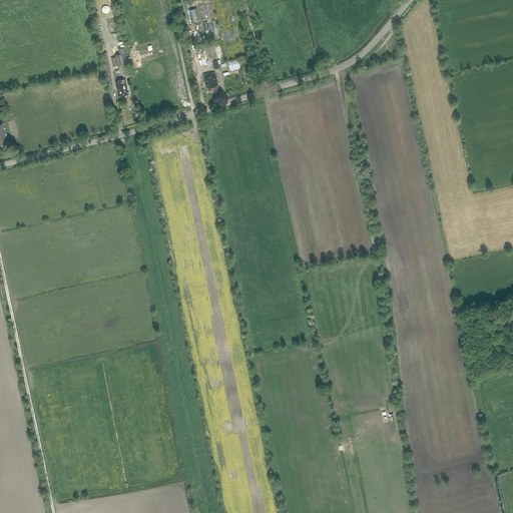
[(190,9),(192,21),(199,20),(196,8),(190,9)]
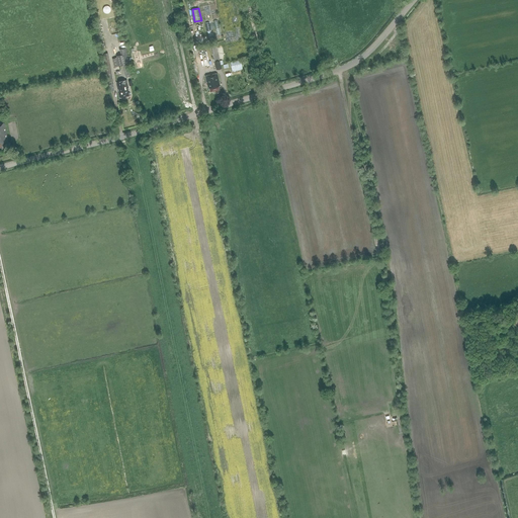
[(211,48),(217,70),(222,69),(221,65),(223,65),(222,61),(220,61),(217,47),(211,48)]
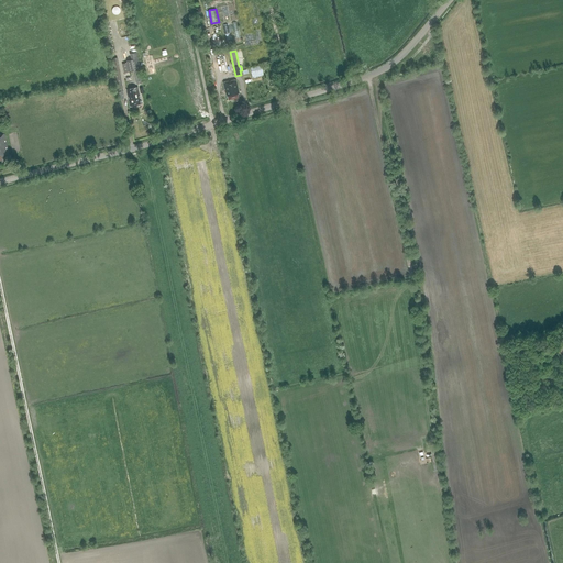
[(139,70),(140,69),(136,53),(130,54),(131,59),(127,61),(127,63),(122,64),(124,73),(134,70),(136,85),(142,84),(139,70)]
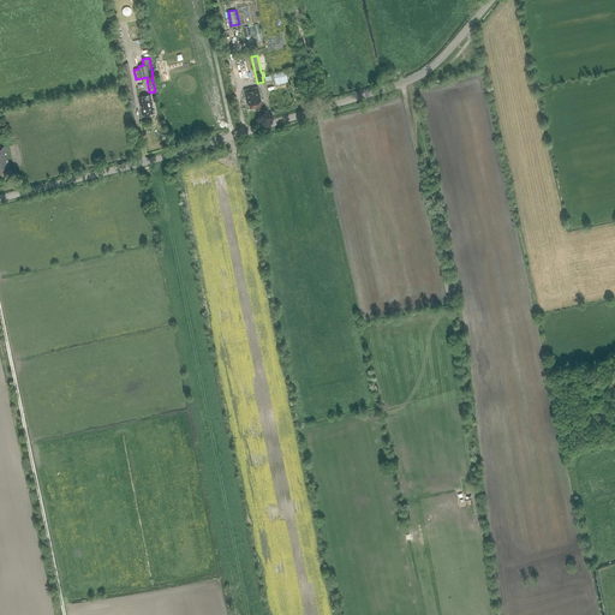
[(274,75),(276,85),(288,82),(286,71),(274,75)]
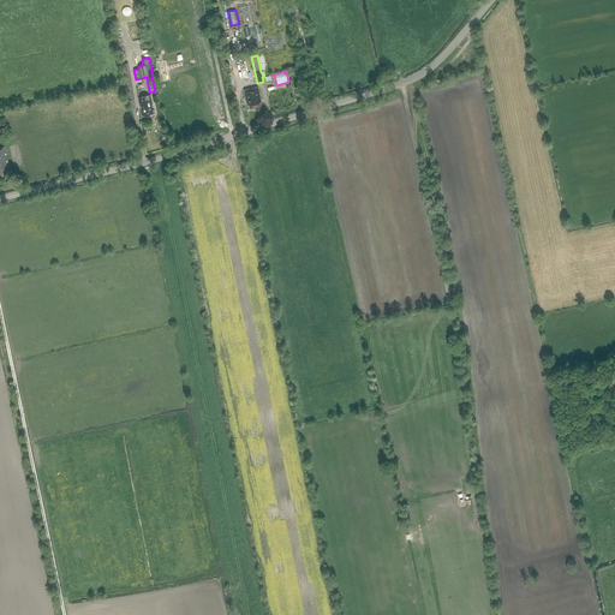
[(256,111),(261,109),(260,103),(261,102),(258,88),(244,90),(246,103),(248,103),(248,106),(249,105),(249,109),(255,108),(256,111)]
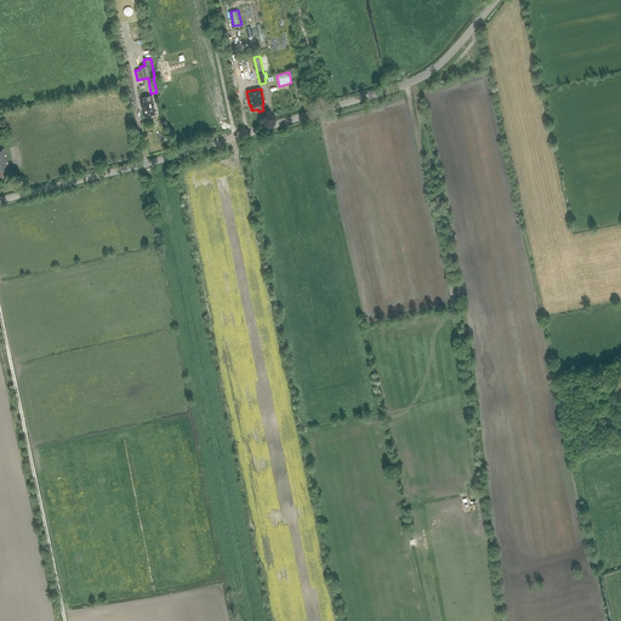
[(151,117),(157,115),(155,112),(152,97),(140,100),(143,118),(146,118),(146,120),(152,119),(151,117)]
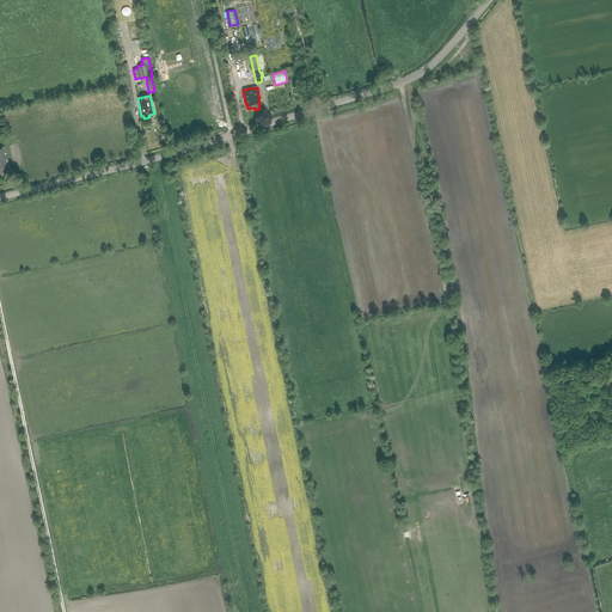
[(0,176),(12,173),(11,169),(10,169),(5,146),(0,146),(0,176)]
